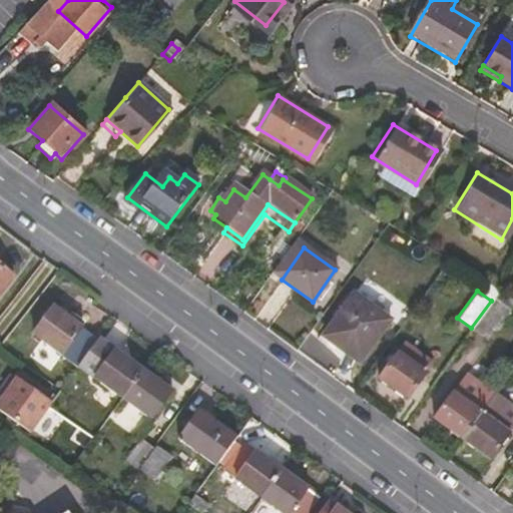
[(352,296),(323,338),(342,352),(359,364),(389,321),(352,296)]
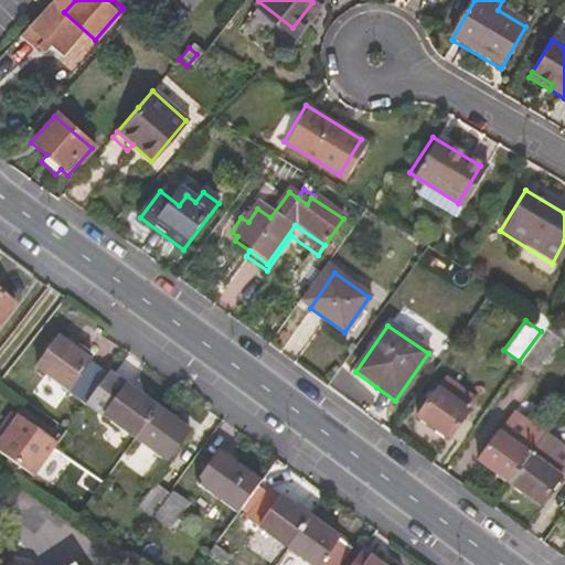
[(541,331),(519,361),(533,372),(555,341),(541,331)]
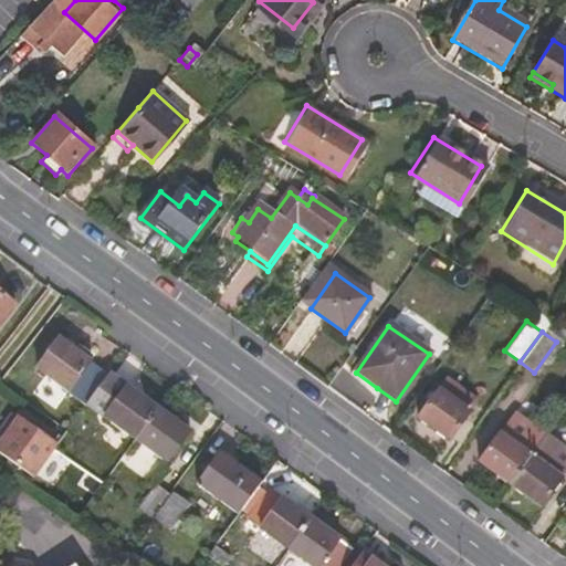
[(34,368),(85,406),(85,405),(107,374),(58,337),(34,368)]
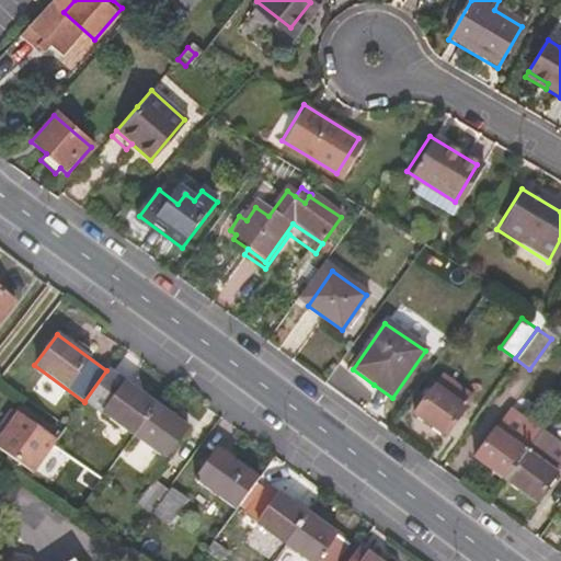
[(84,401),(134,436),(156,405),(125,382),(107,369),(106,370),(84,401)]
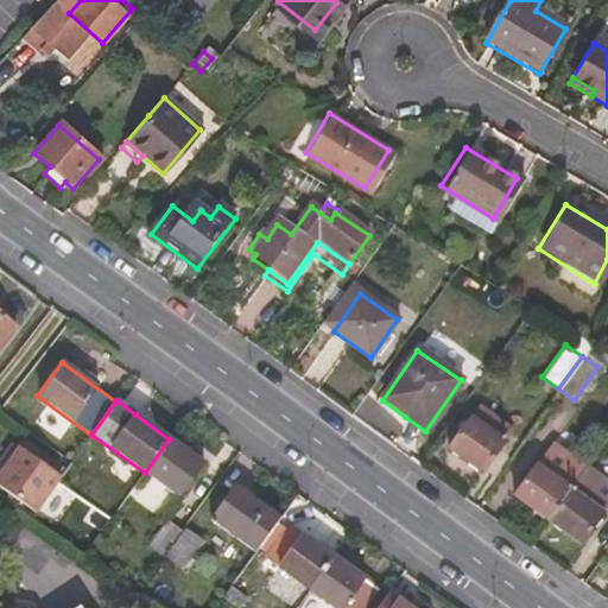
[(405,417),(382,400),(380,406),(401,423),(405,417)]
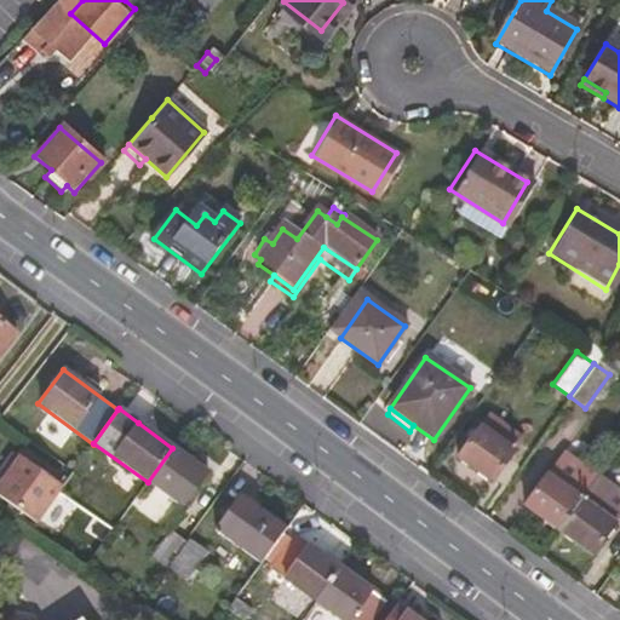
[(521,441),(486,415),(454,459),(489,483),(521,441)]
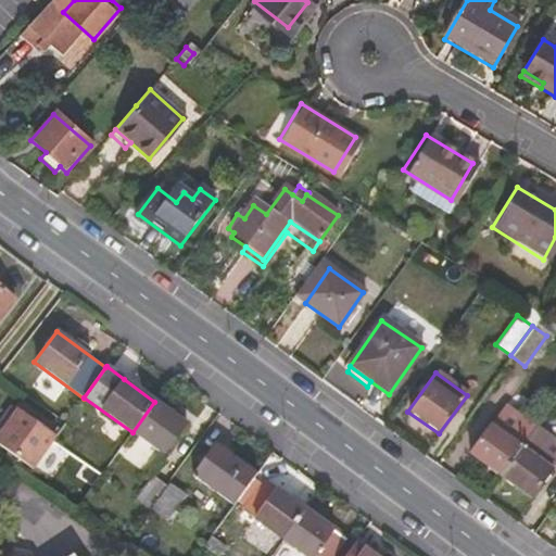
[(154,402),(133,432),(163,455),(186,424),(154,402)]
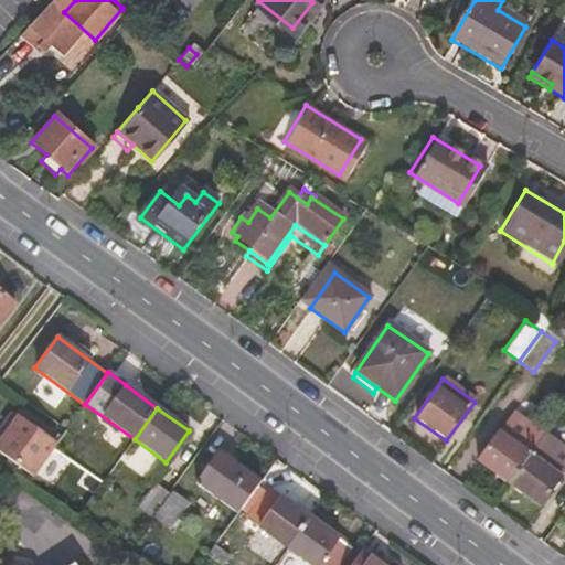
[(476,461),(505,483),(525,455),(523,454),(537,433),(510,413),(476,461)]
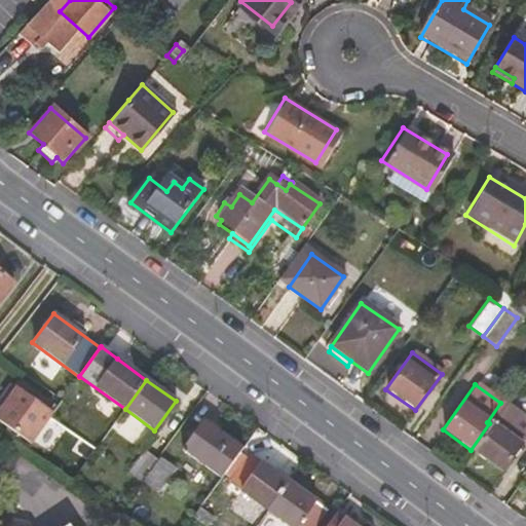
[(8,392),(47,419),(51,413),(12,386),(8,392)]
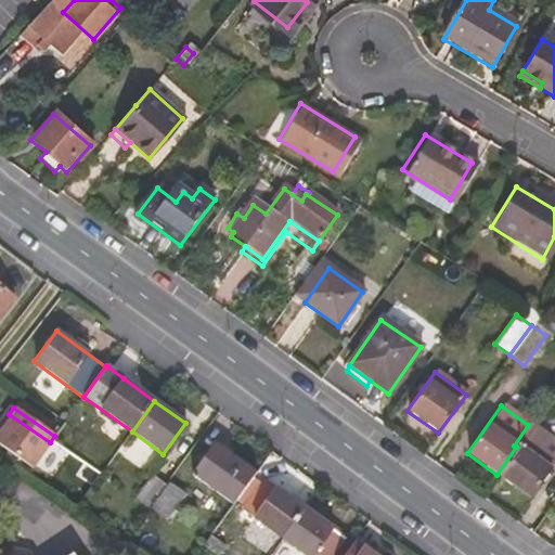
[(0,447),(29,469),(50,442),(9,414),(0,426),(0,447)]
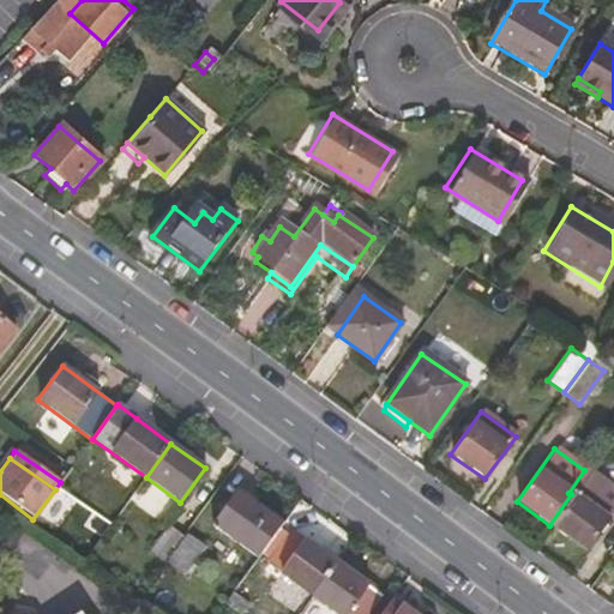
[(603,521),(613,528),(613,497),(584,476),(571,494),(549,525),(548,527),(582,549),(603,521)]
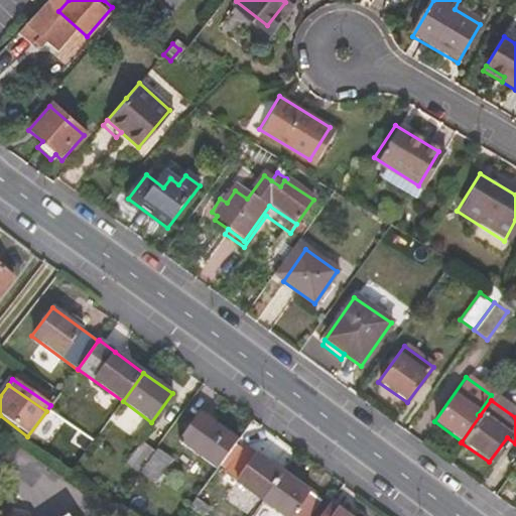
[(217,470),(237,442),(225,433),(227,431),(201,413),(179,443),(217,470)]
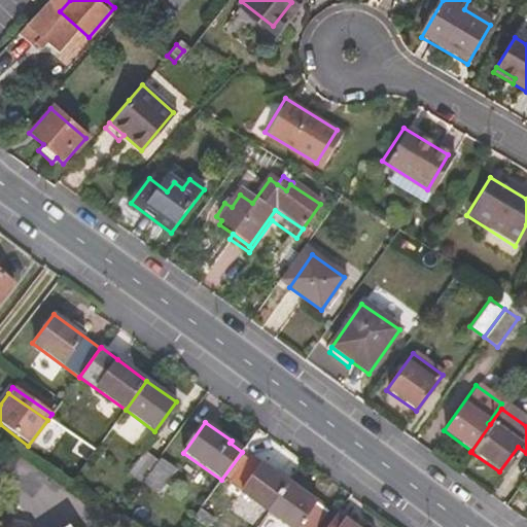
[(141,484),(156,463),(144,454),(129,476),(141,484)]
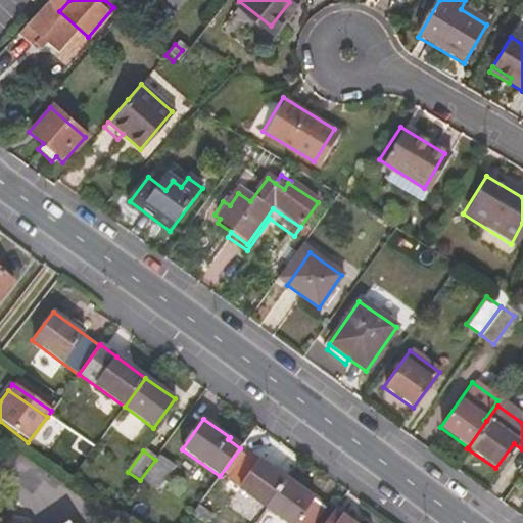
[(266,508),(288,478),(251,453),(229,482),(266,508)]
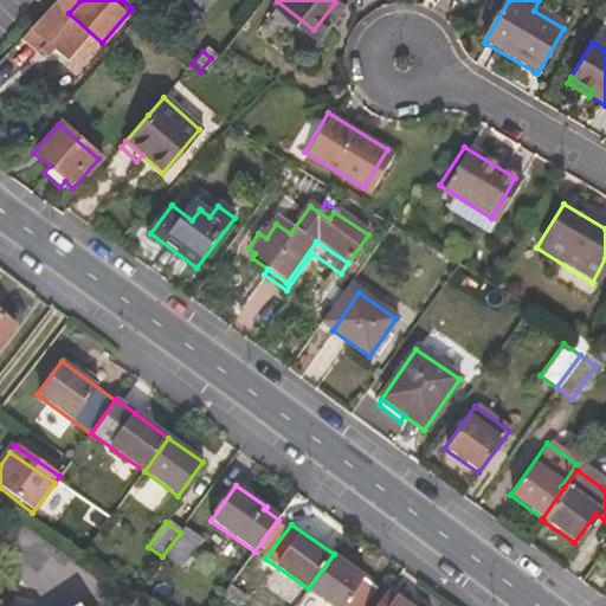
[(185,529),(162,559),(181,572),(202,542),(185,529)]
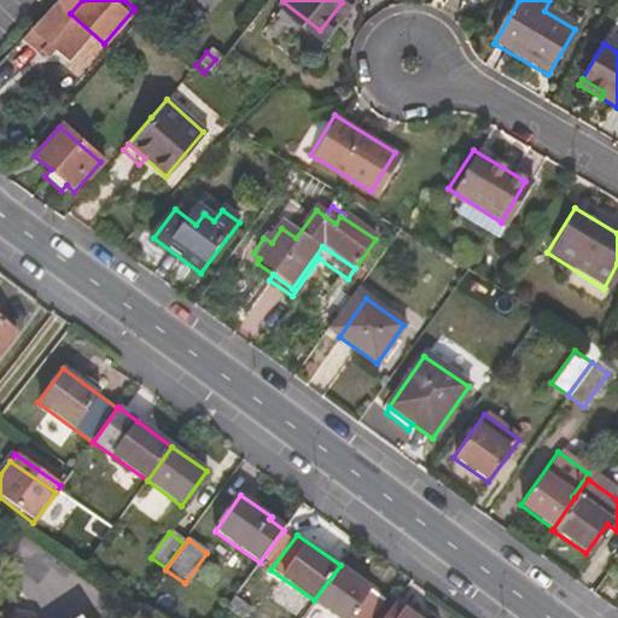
[(371,617),(386,598),(340,565),(314,600),(339,617),(371,617)]
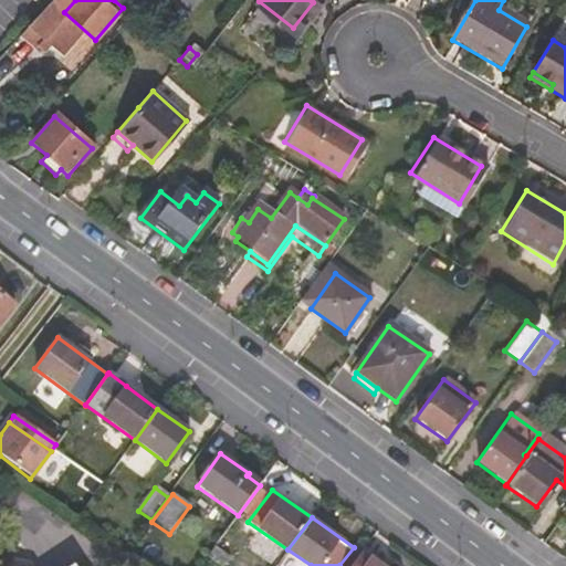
[(379,565),(364,555),(355,565),(379,565)]
